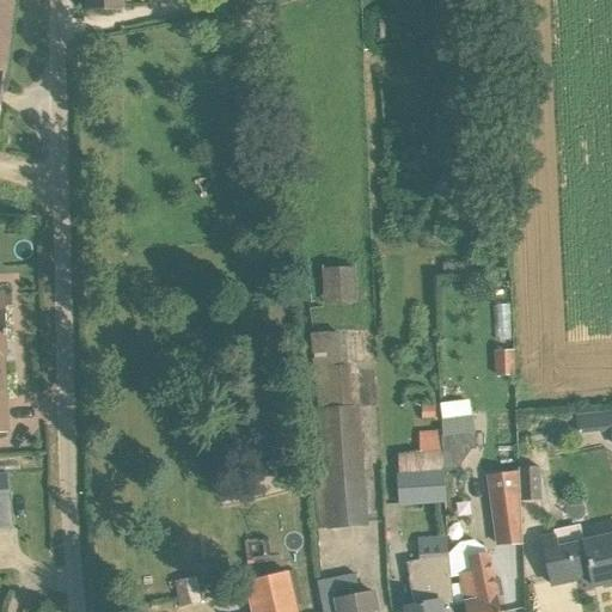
[(12,0),(0,0),(0,72),(5,73),(12,0)]
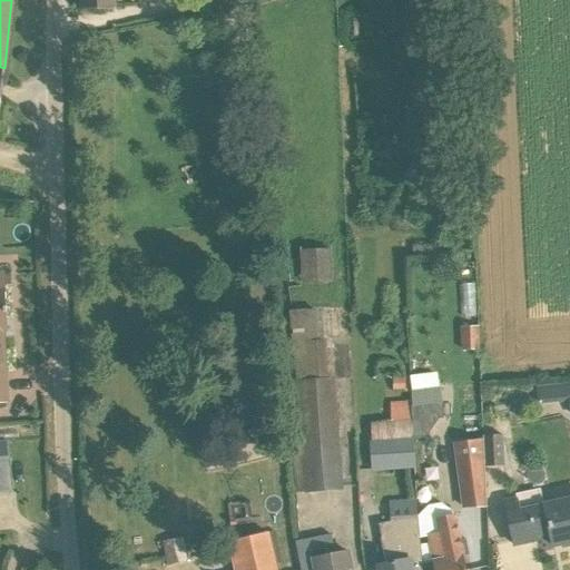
[(116,0),(81,0),(82,11),(117,9),(116,0)]
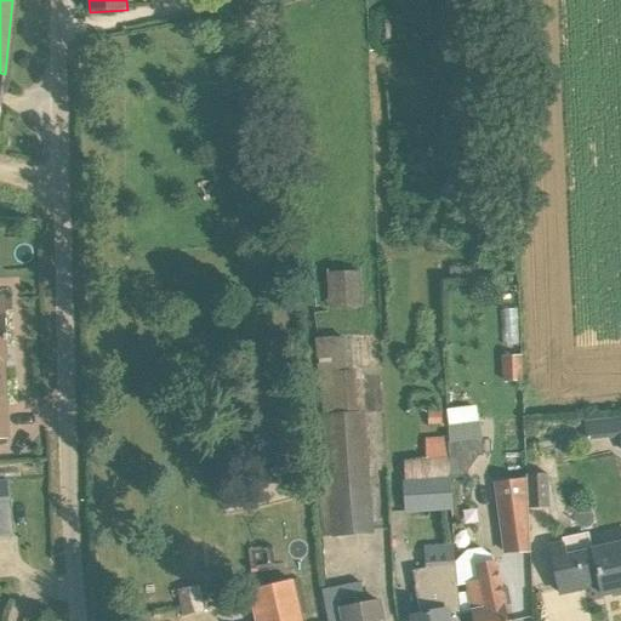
[(363,307),(362,272),(328,273),(329,309),(363,307)]
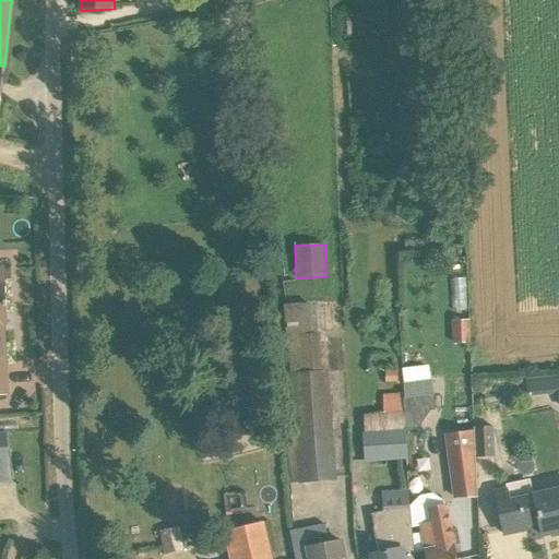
[(292,484),(337,480),(329,371),(321,371),(319,334),(313,335),(311,305),(283,307),(286,337),(287,336),(292,389),(284,389),(292,484)]
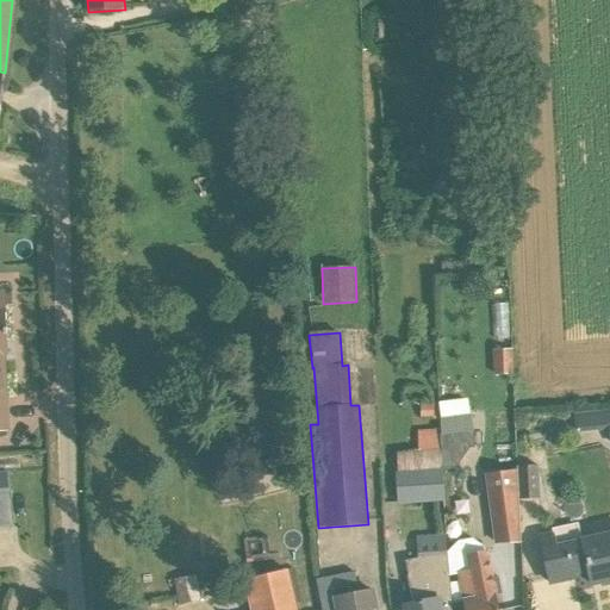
[(512,350),(493,350),(495,375),(512,375),(512,350)]
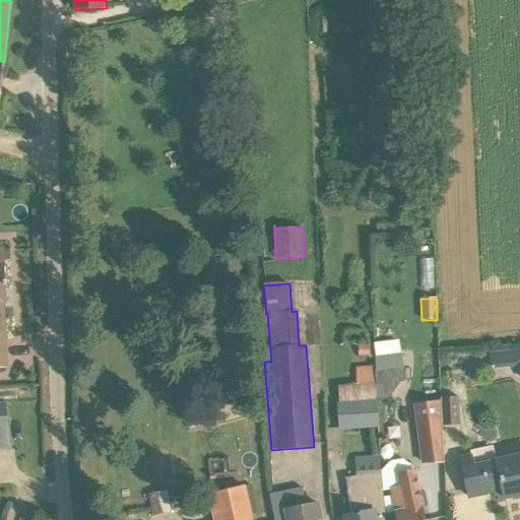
[(370,356),(370,345),(359,345),(359,356),(370,356)]
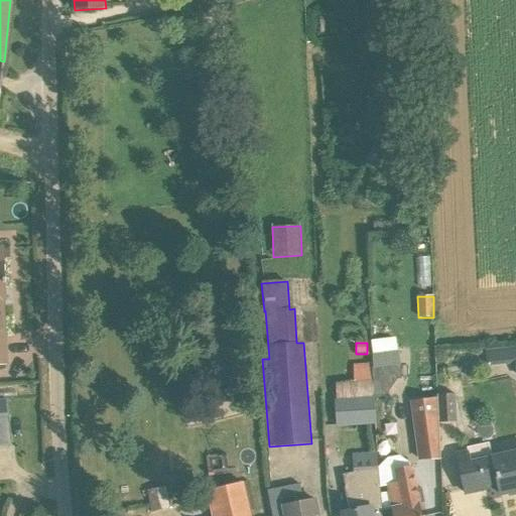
[(515,347),(486,351),(488,367),(515,364),(515,370),(515,347)]
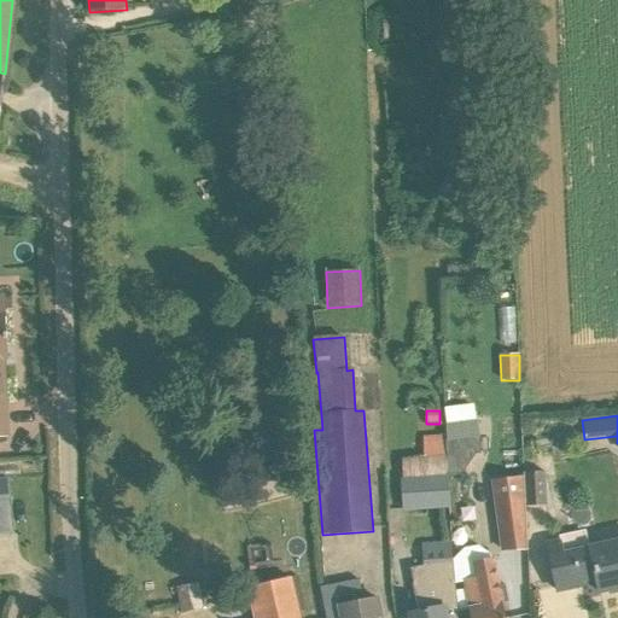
[(483,455),(481,436),(481,433),(450,436),(450,442),(445,442),(448,476),(449,476),(466,474),(466,470),(477,454),(483,455)]
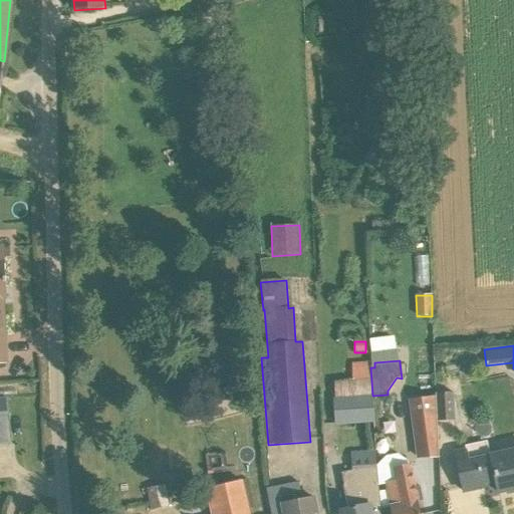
[(374,423),(373,396),(372,396),(370,367),(370,362),(352,363),(353,380),(335,381),(336,399),(334,399),(337,426),(365,424),(374,423)]
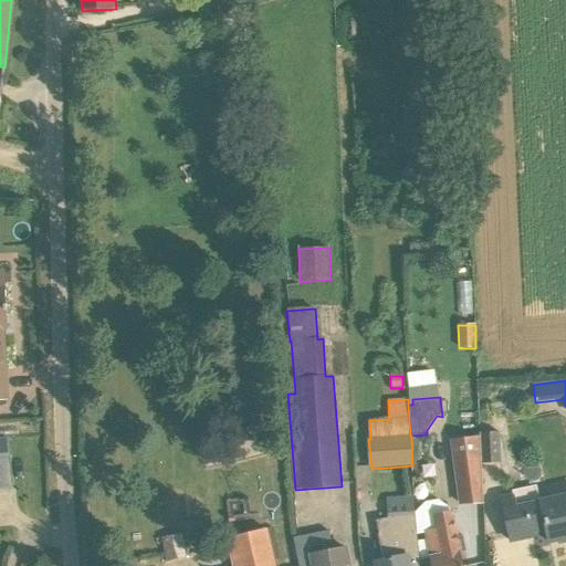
[(479,437),(482,502),(484,501),(481,464),(502,462),(500,432),(480,433),(481,437),(479,437)]
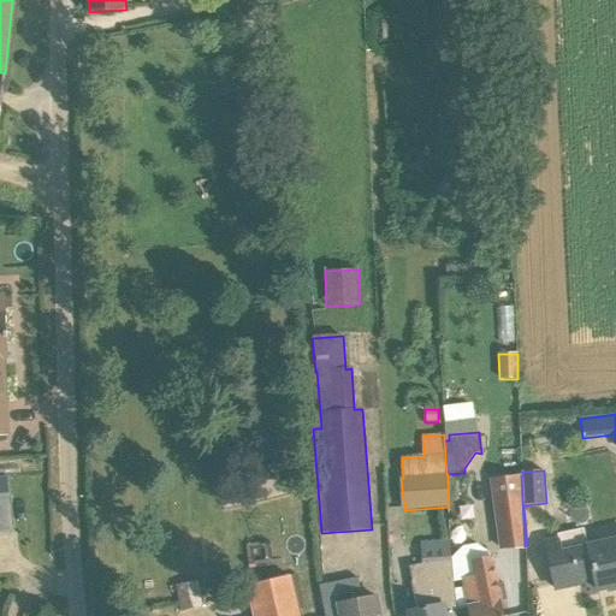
[(499,549),(525,546),(521,475),(491,478),(499,549)]
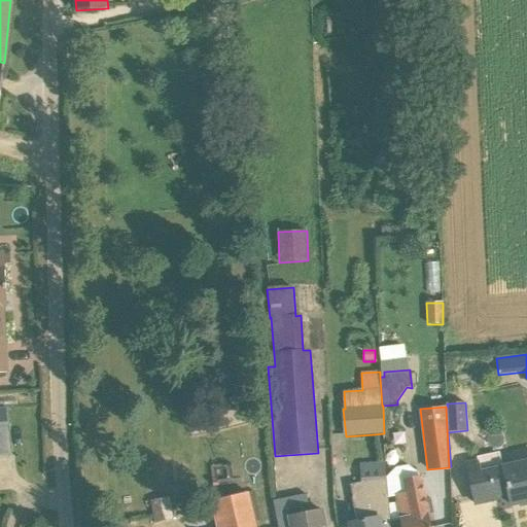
[(0,455),(10,454),(7,426),(4,426),(0,426),(0,455)]
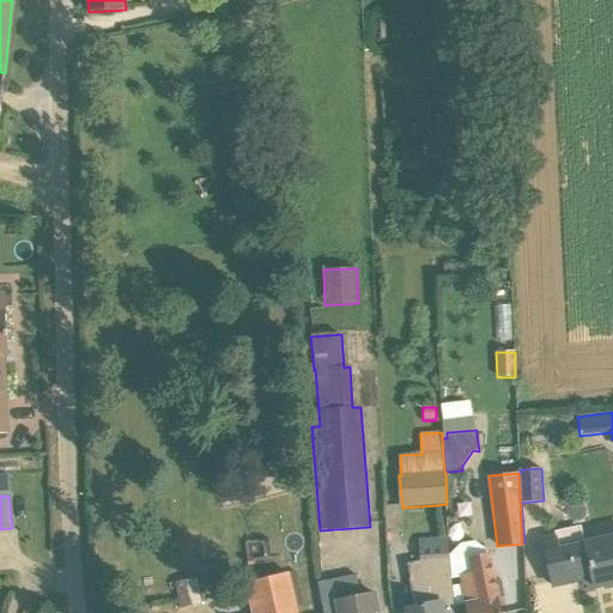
[(612,582),(612,534),(584,541),(581,526),(556,532),(557,535),(541,539),(552,586),(577,581),(576,576),(592,572),(594,587),(612,582)]
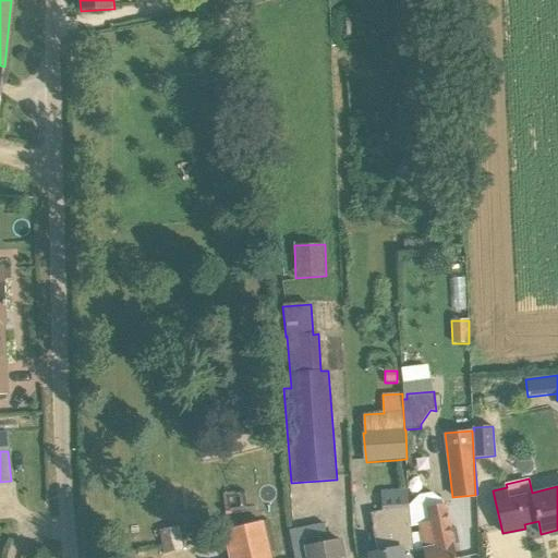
[(413,557),(411,547),(409,490),(381,492),(383,511),(372,513),(378,550),(370,553),(371,557),(413,557)]
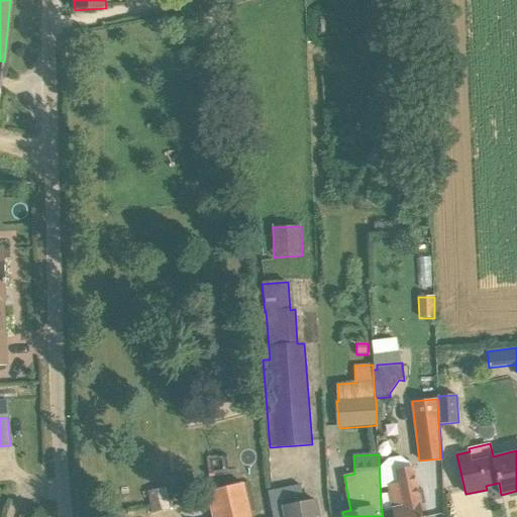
[(421,516),(421,513),(420,505),(425,504),(422,489),(417,490),(411,462),(400,454),(387,456),(380,462),(382,486),(387,485),(390,508),(393,507),(395,516),(421,516)]
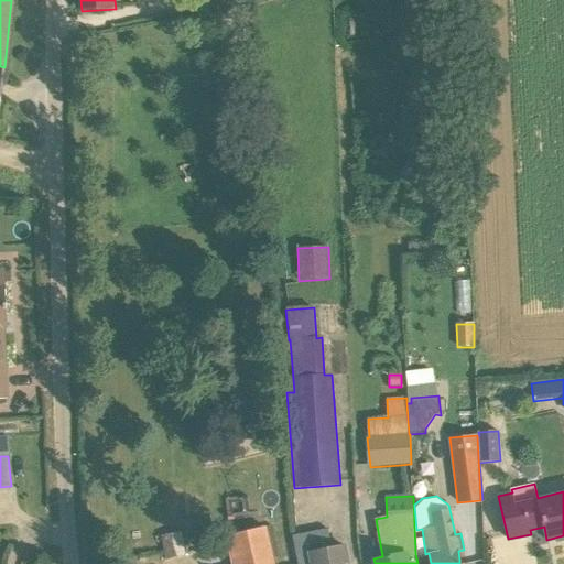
[(273,563),(264,527),(225,537),(231,563),(273,563)]
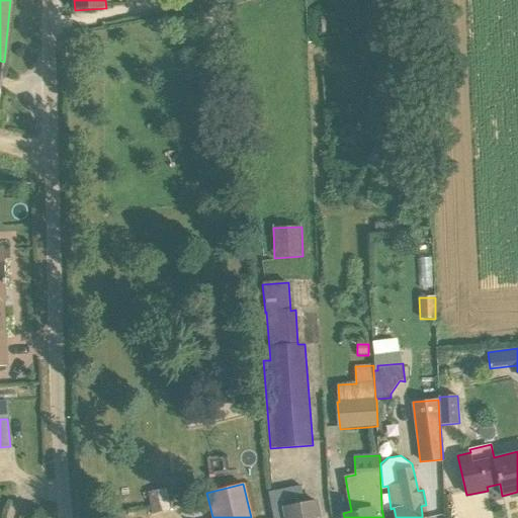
[(319,517),(316,501),(305,503),(301,487),(269,494),(273,517),(319,517)]
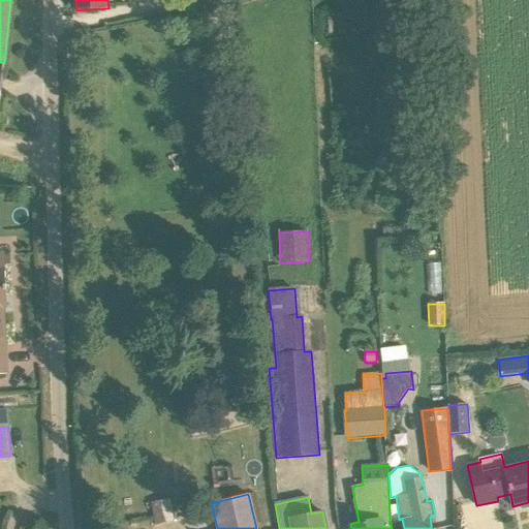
[(155,524),(175,521),(170,500),(151,503),(155,524)]
